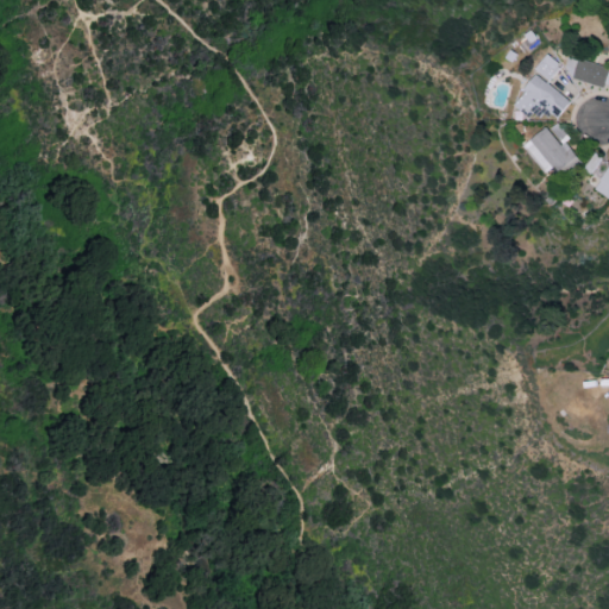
[(534,70),(547,81),(559,67),(546,56),(534,70)]
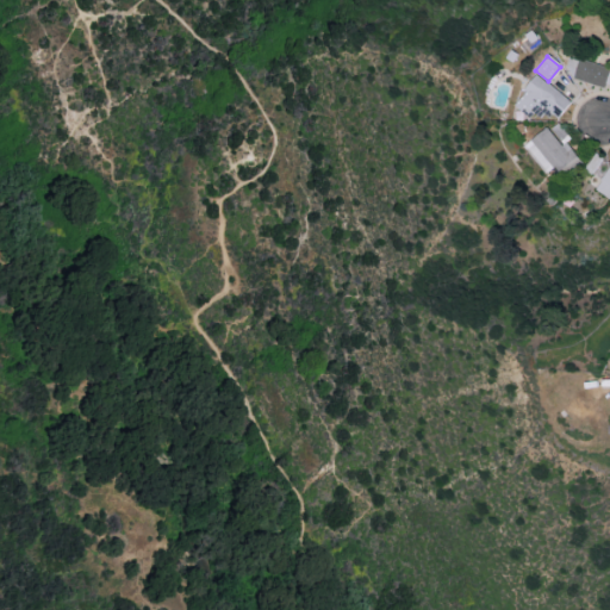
[(572,78),(604,87),(605,83),(609,83),(609,66),(579,57),(572,78)]
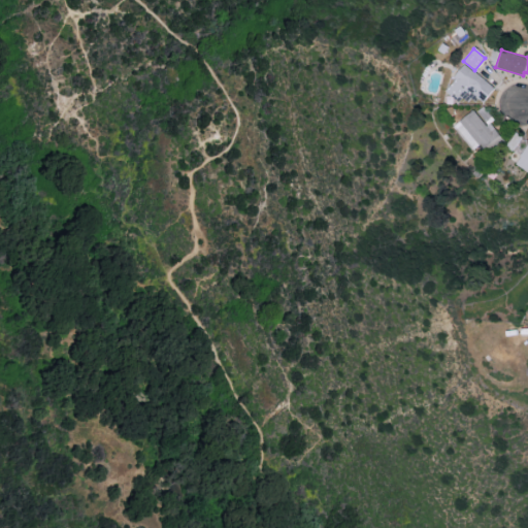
[(482,100),(493,88),(465,64),(442,89),(458,102),(462,97),(470,103),(476,96),(482,100)]
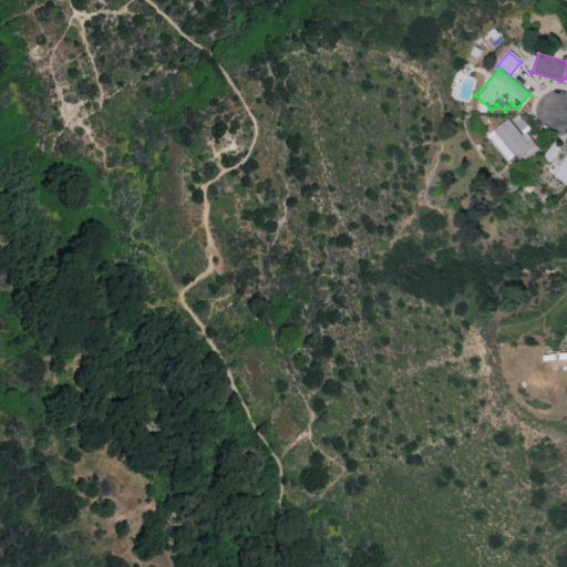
[(519,161),(538,148),(526,132),(521,136),(508,117),(488,132),(507,161),(516,155),(519,161)]
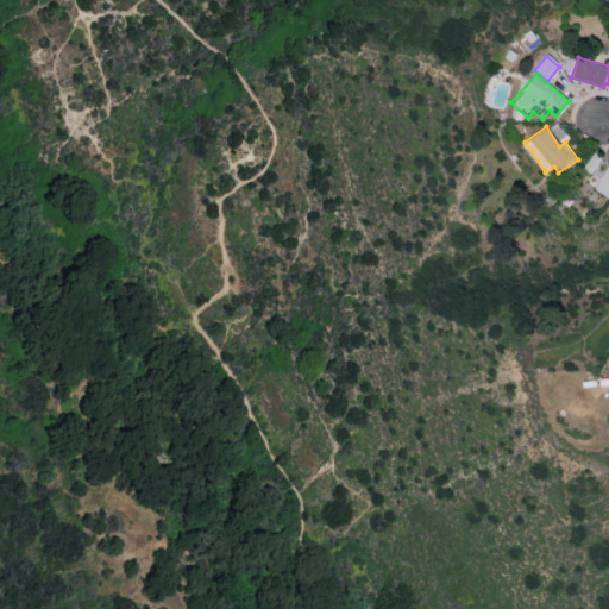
[(608,164),(594,188),(608,198),(608,164)]
